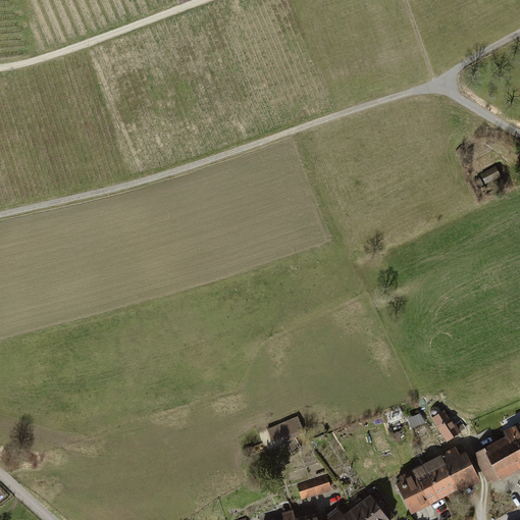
[(479,175),(484,185),(504,173),(499,164),(479,175)]
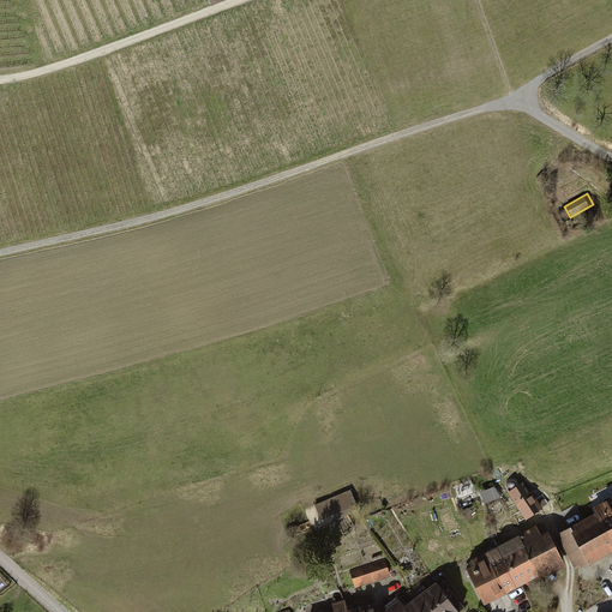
[(503,484),(526,520),(544,509),(529,485),(523,490),(515,477),(503,484)]
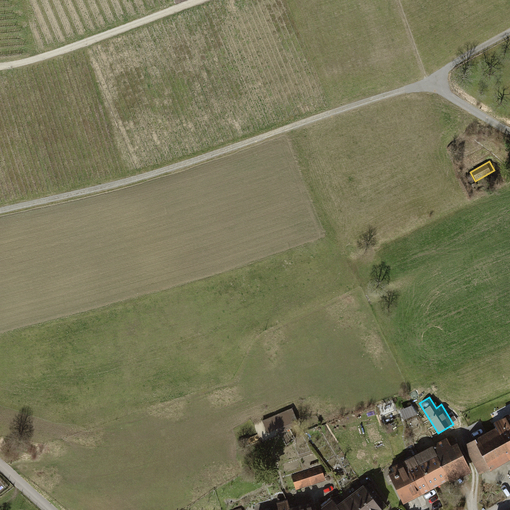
[(403,416),(413,414),(411,404),(401,406),(403,416)]
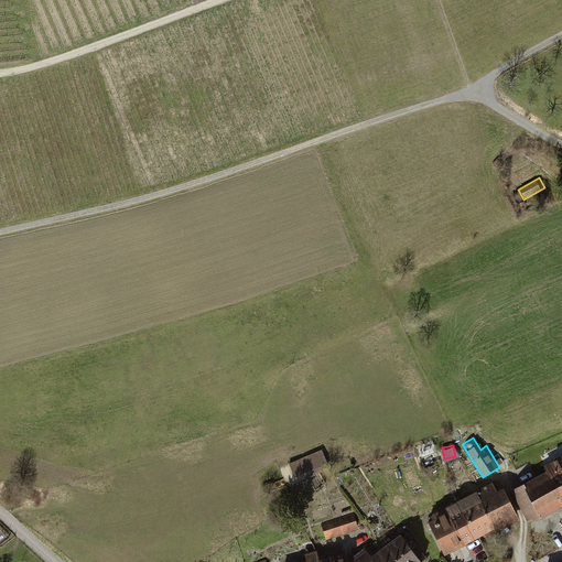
[(321,449),(280,466),(287,483),(327,466),(321,449)]
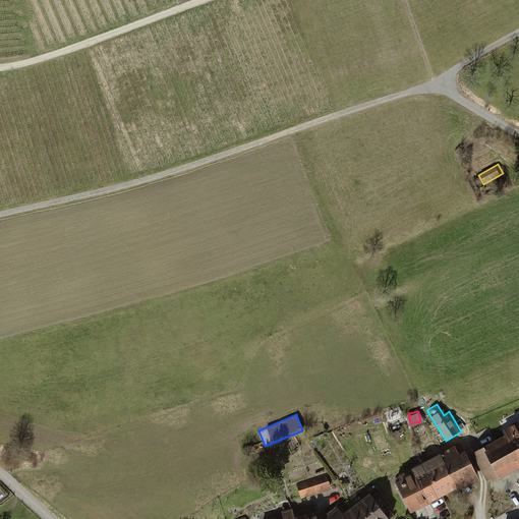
[(472,453),(488,483),(518,467),(518,419),(501,429),(505,437),(472,453)]
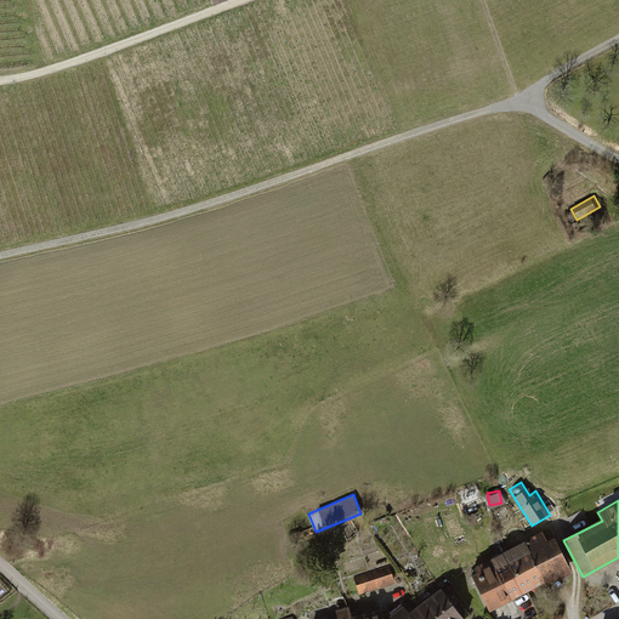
[(504,551),(524,594),(571,572),(550,529),(504,551)]
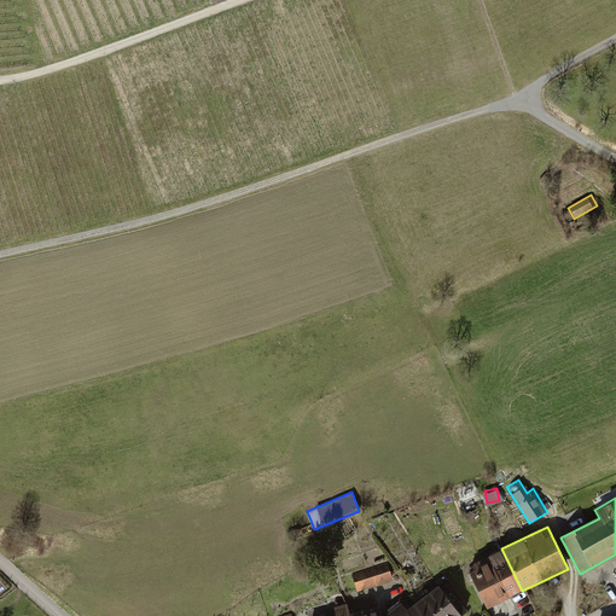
[(499,580),(507,598),(522,591),(501,548),(487,556),(499,580)]
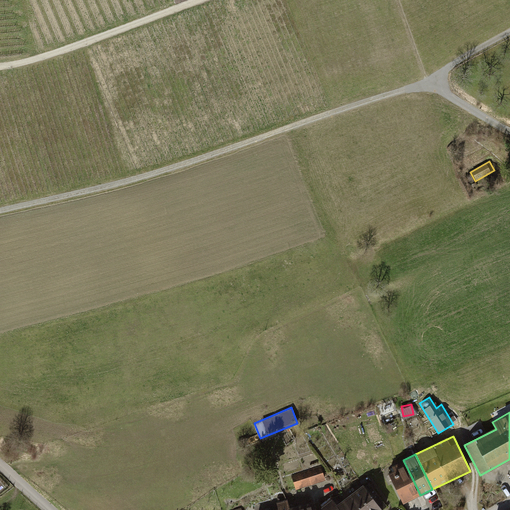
[(388,475),(394,488),(413,480),(403,460),(390,466),(393,472),(388,475)]
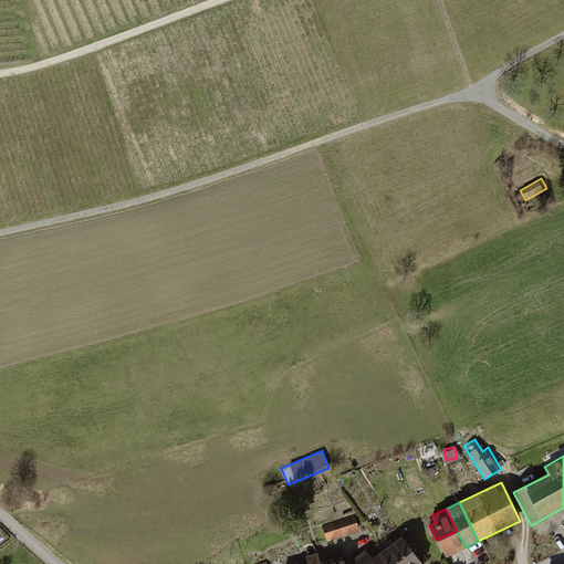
[(352,515),(322,524),(326,538),(356,529),(352,515)]
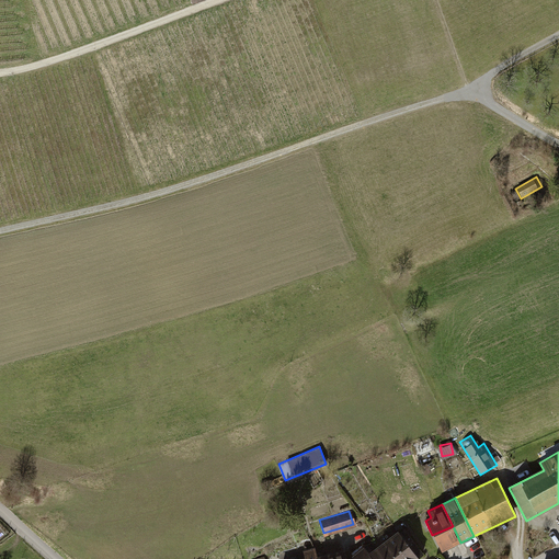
[(460,543),(453,526),(432,535),(441,552),(460,543)]
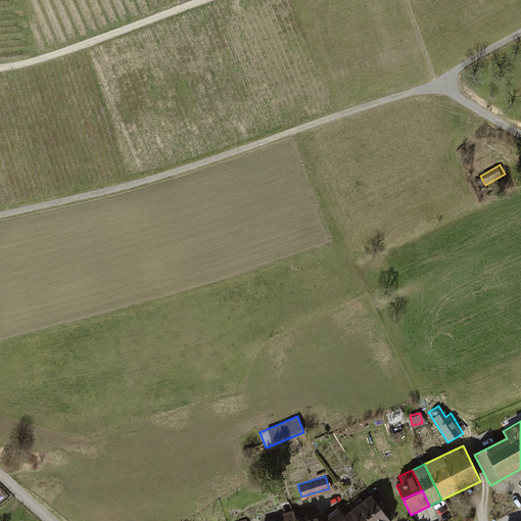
[(369,520),(386,520),(393,516),(377,493),(359,508),(369,520)]
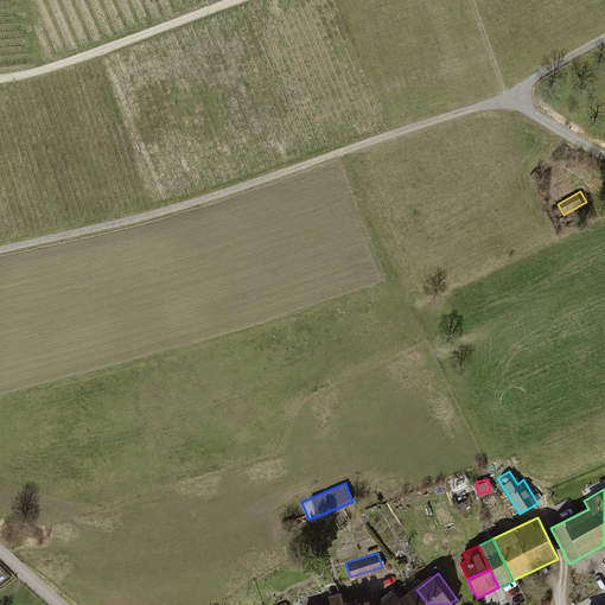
[(428,604),(416,590),(400,602),(392,591),(380,600),(381,604),(428,604)]
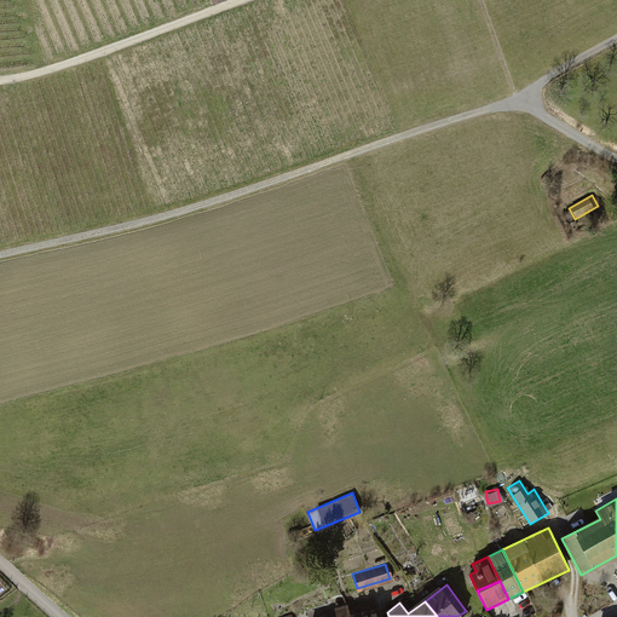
[(349,616),(349,615),(345,604),(334,607),(335,616),(349,616)]
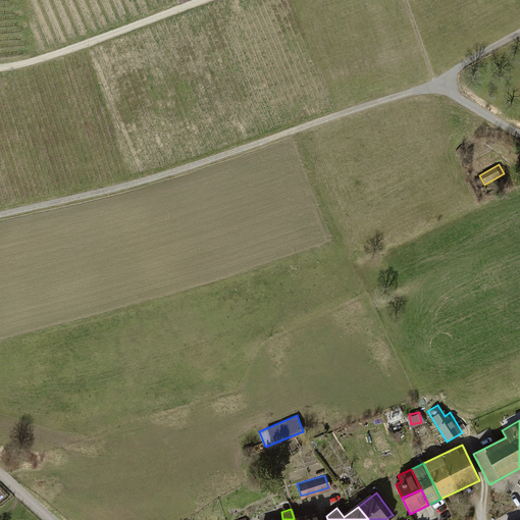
All buildings are outlined.
